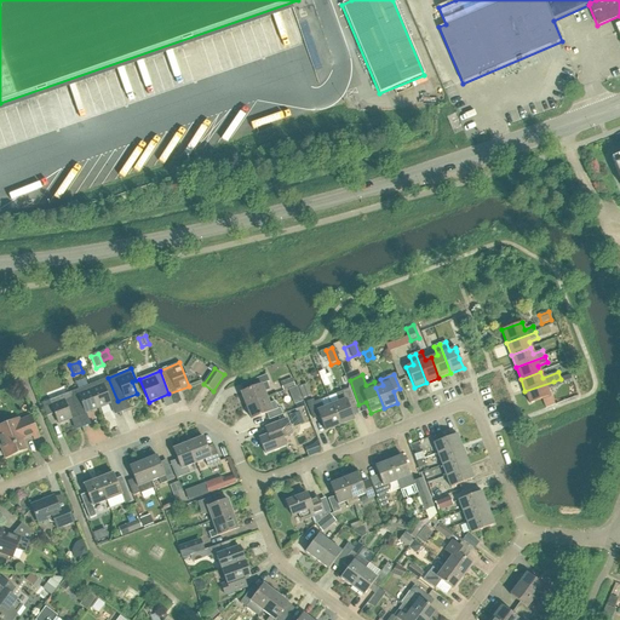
[(246,407),(267,399),(264,392),(270,390),(267,383),(269,382),(267,375),(253,380),(256,388),(241,392),(246,407)]
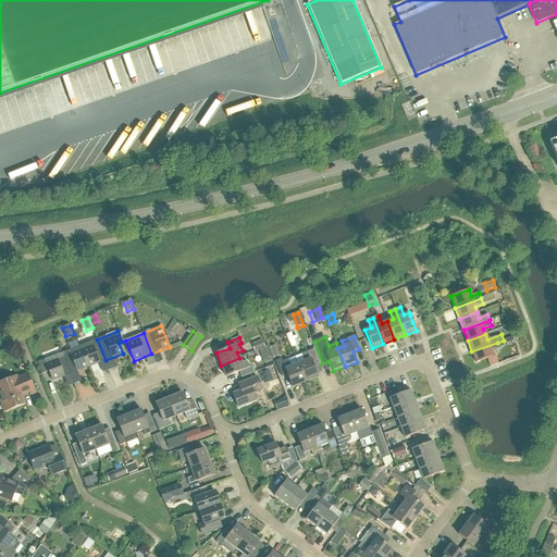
[(304,337),(294,341),(299,355),(308,351),(304,337)]
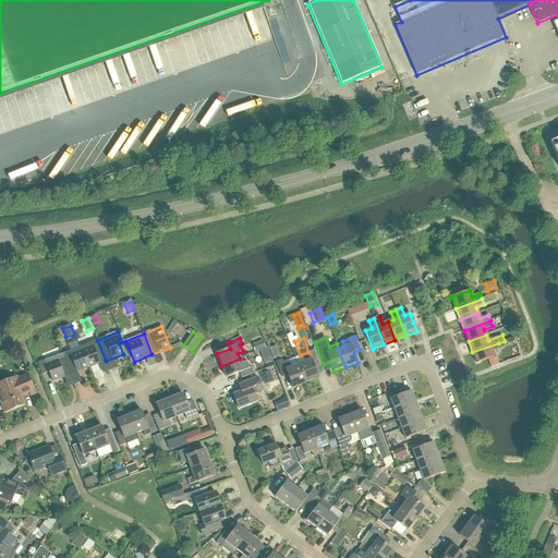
[(506,340),(508,346),(508,348),(516,344),(513,338),(506,340)]
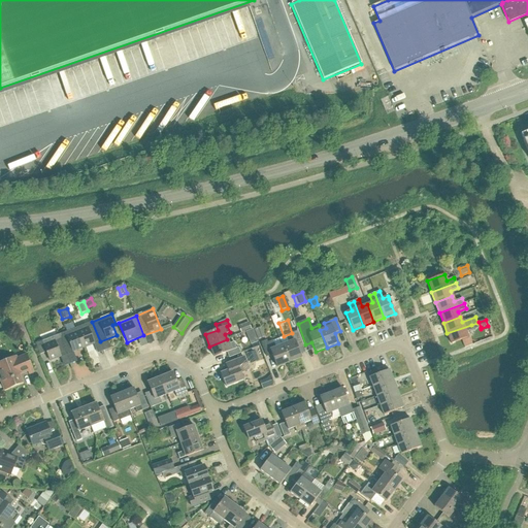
[(84,349),(100,341),(92,322),(75,328),(84,349)]
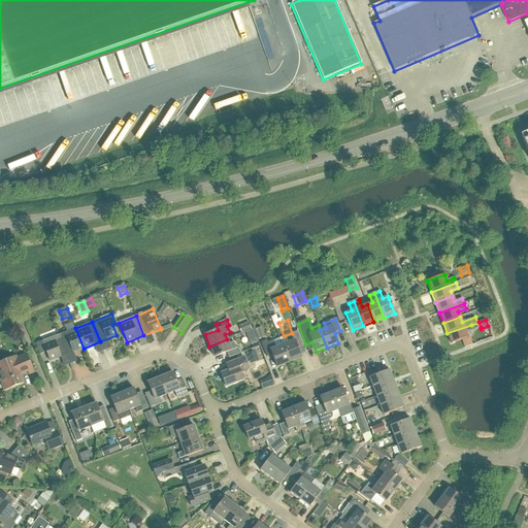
[(242,334),(245,332),(252,329),(250,323),(239,327),(242,334)]
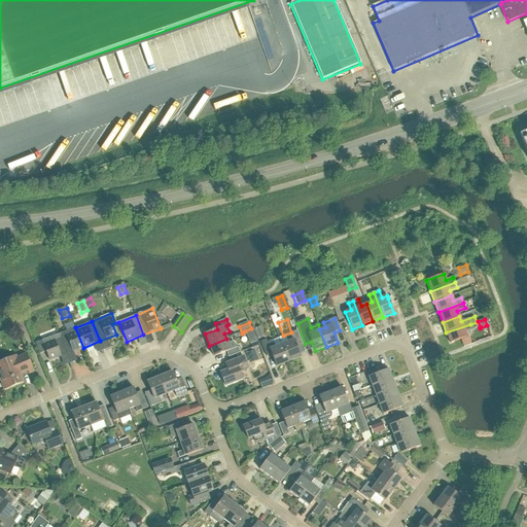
[(470,324),(446,332),(450,344),(467,337),(465,331),(472,329),(470,324)]
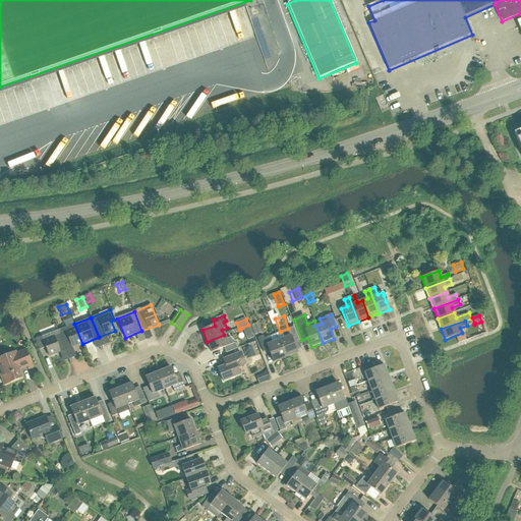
[(254,337),(263,334),(258,323),(250,326),(254,337)]
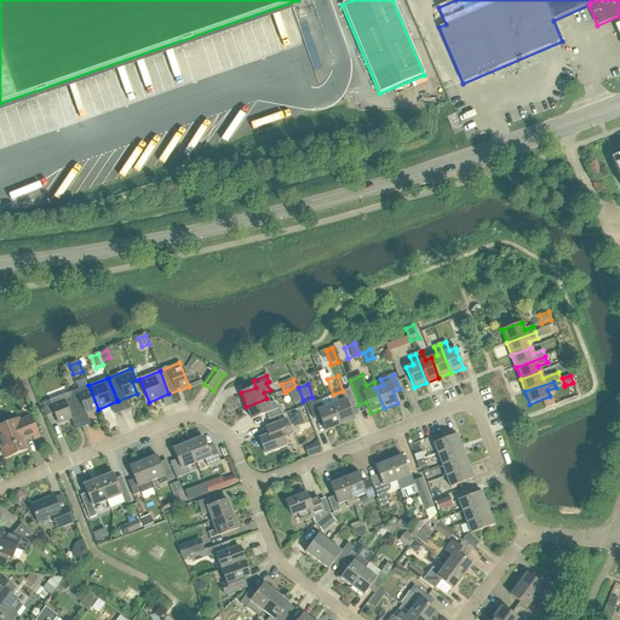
[(69,394),(78,417),(98,409),(89,385),(69,394)]
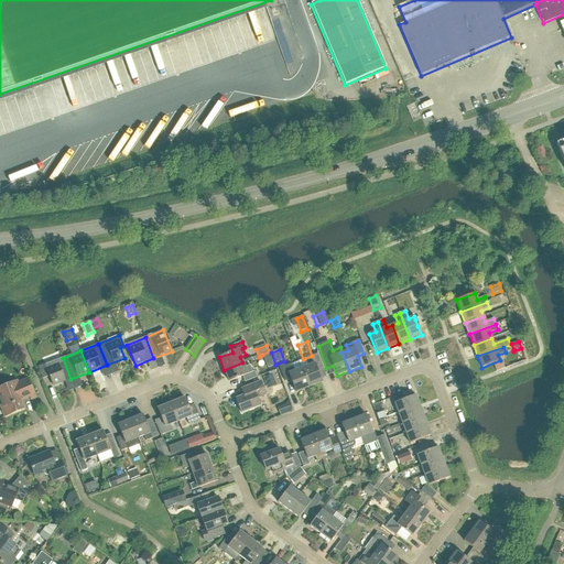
[(262,355),(266,362),(272,359),(269,351),(262,355)]
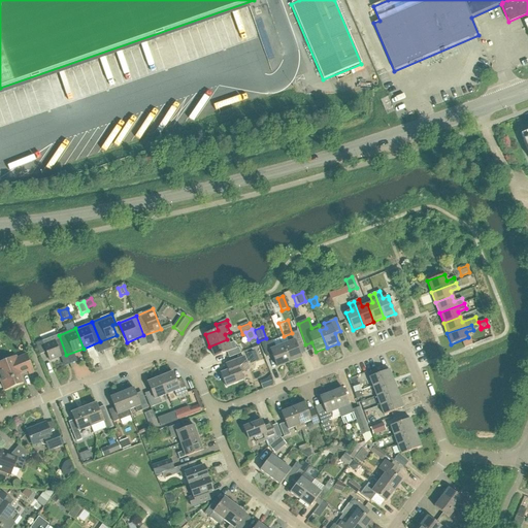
[(282,345),(289,363),(301,358),(296,345),(301,343),(297,332),(286,336),(289,342),(282,345)]
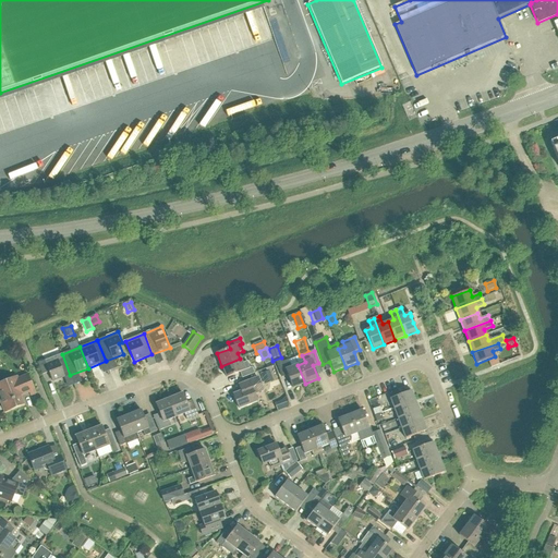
[(70,375),(62,354),(37,364),(41,375),(48,373),(51,383),(70,375)]
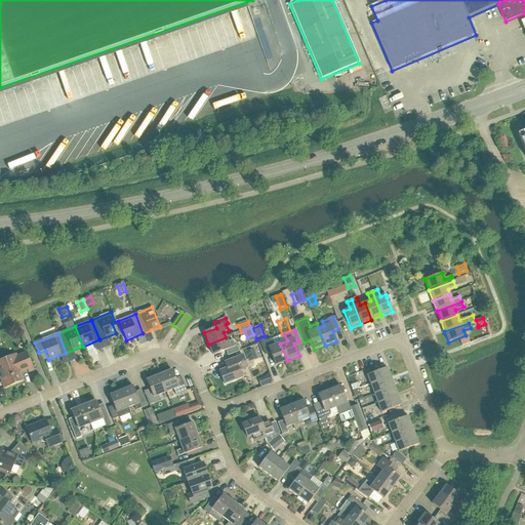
[(226,337),(208,345),(213,356),(226,351),(228,356),(239,352),(237,346),(235,347),(232,340),(228,342),(226,337)]
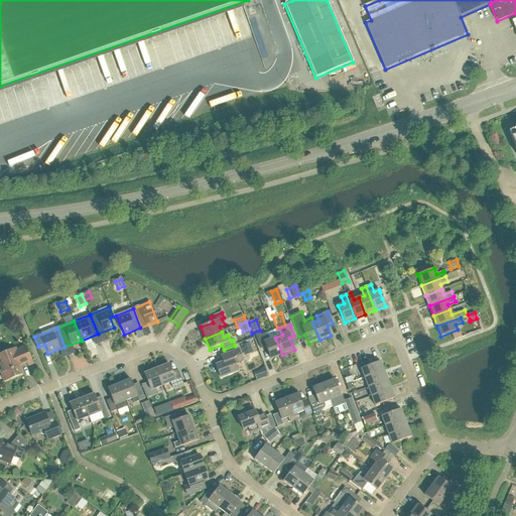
[(282,355),(275,338),(269,340),(266,334),(261,336),(260,334),(255,336),(260,349),(266,347),(270,359),(282,355)]
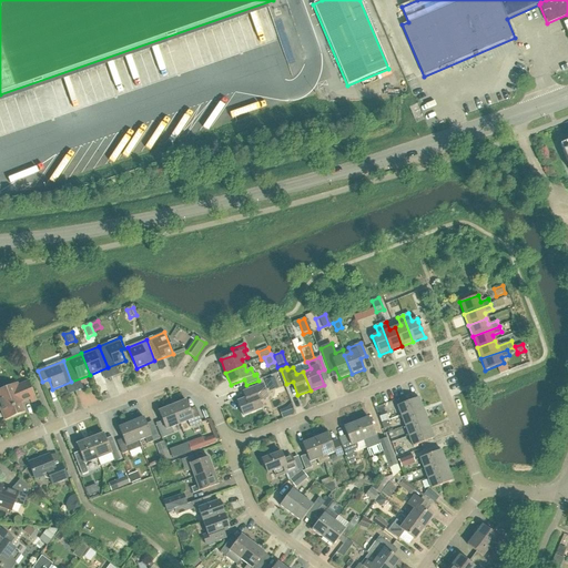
[(274,377),(264,382),(269,392),(279,387),(274,377)]
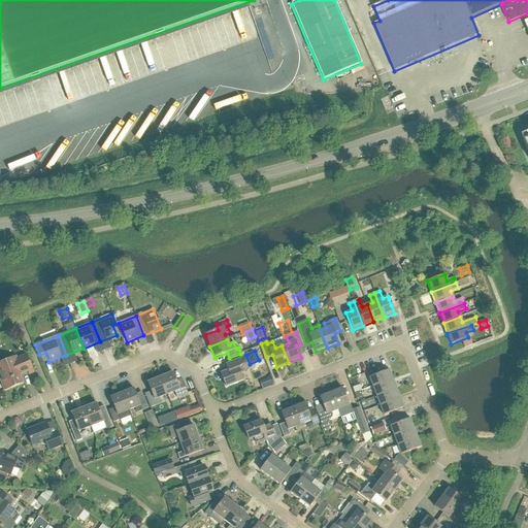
[(32,372),(25,355),(11,360),(11,359),(0,362),(0,380),(4,390),(21,384),(18,375),(28,371),(29,373),(32,372)]
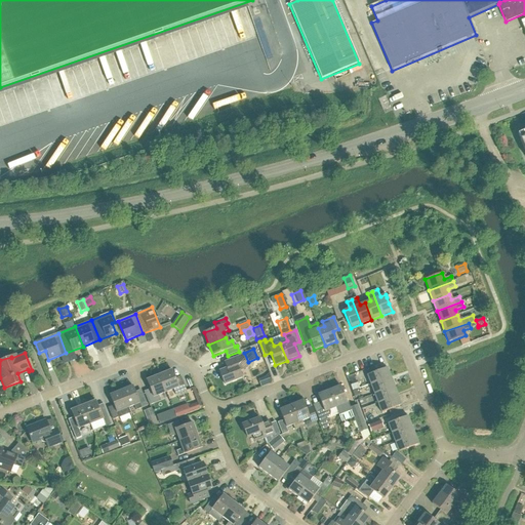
[(225,385),(242,377),(239,371),(247,368),(242,356),(229,361),(231,367),(219,371),(225,385)]
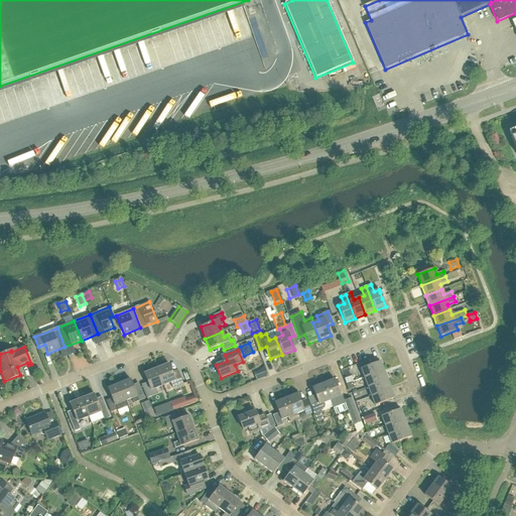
[(364,378),(383,371),(380,361),(361,369),(364,378)]
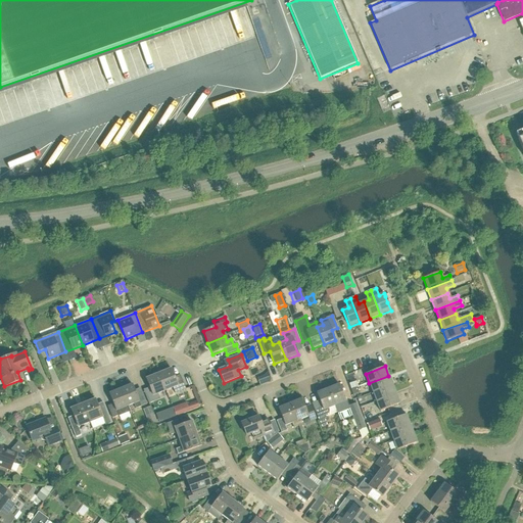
[(158,374),(165,391),(173,388),(175,393),(186,389),(180,376),(175,378),(171,369),(158,374)]
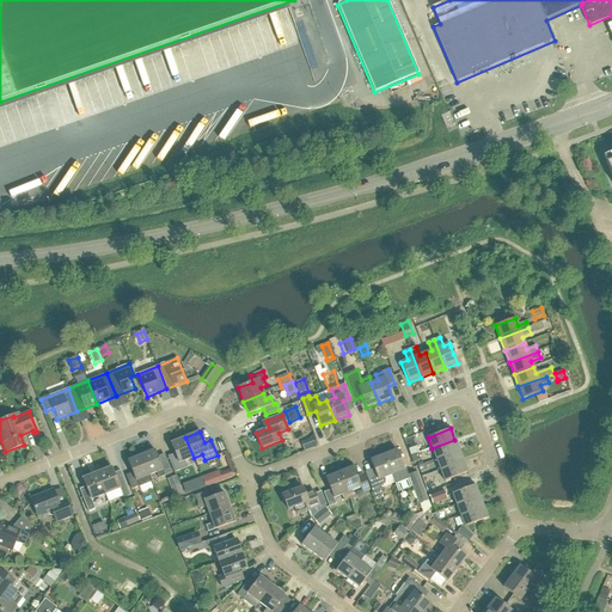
[(185,461),(194,458),(185,438),(171,444),(175,454),(167,457),(175,473),(188,467),(185,461)]
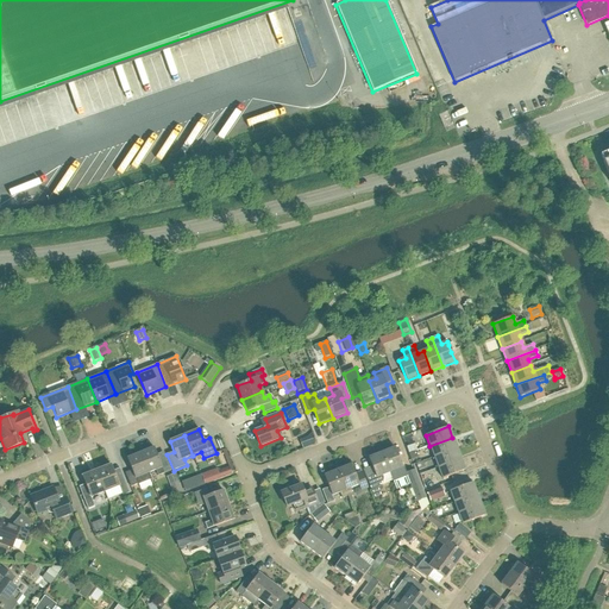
[(452,438),(429,446),(434,457),(457,449),(452,438)]
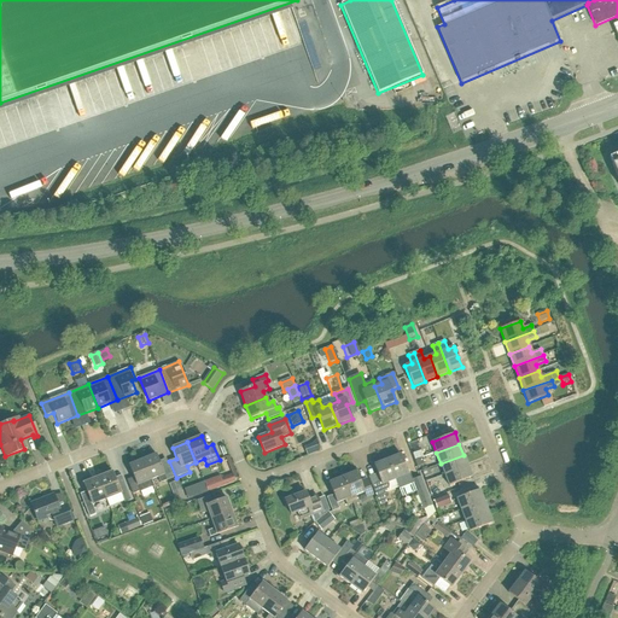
[(401,454),(388,460),(396,479),(401,494),(415,489),(412,481),(413,481),(409,473),(409,474),(401,454)]
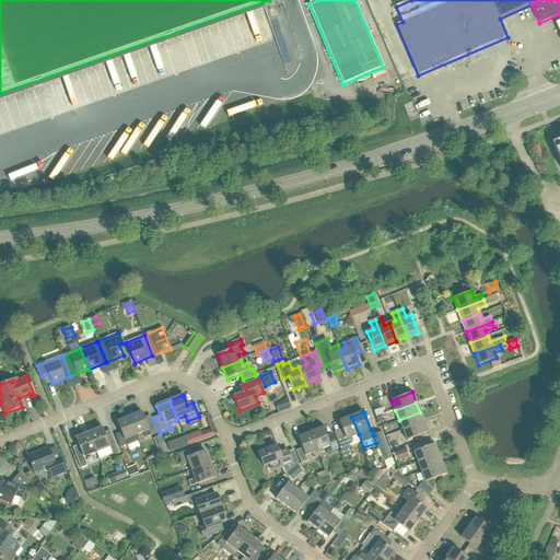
[(141,412),(129,417),(137,435),(143,433),(146,438),(158,433),(152,420),(146,423),(141,412)]
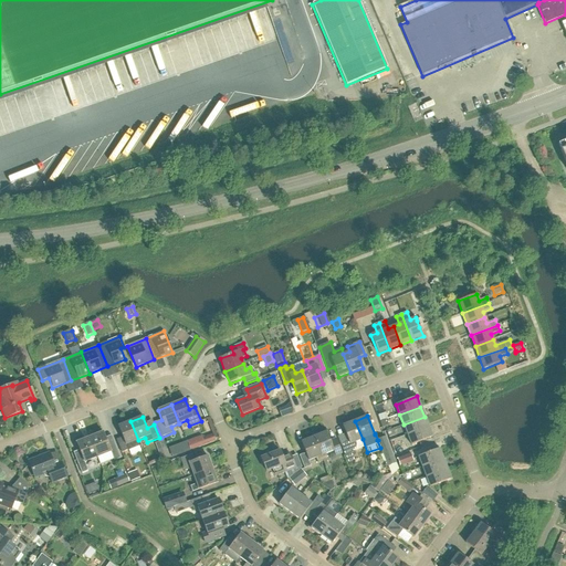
[(408,435),(428,427),(425,417),(404,425),(408,435)]
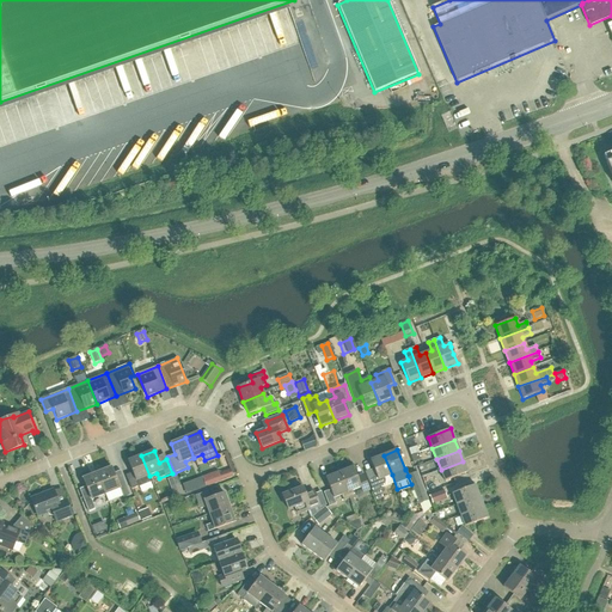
[(152,483),(150,476),(141,456),(127,461),(133,473),(126,476),(132,490),(138,487),(139,488),(152,483)]
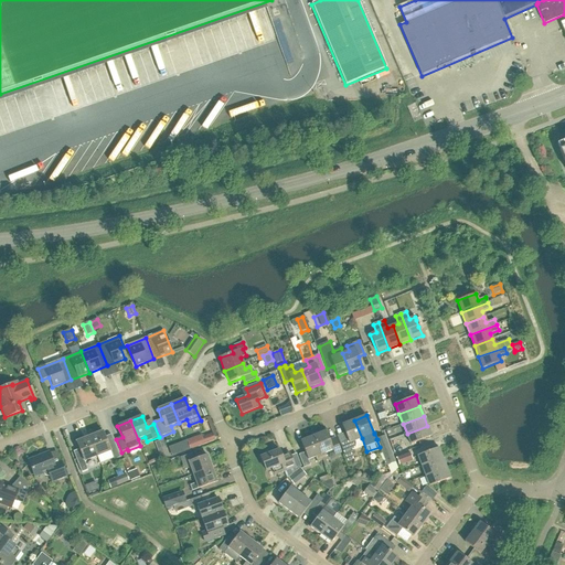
[(354,441),(362,438),(354,420),(342,425),(348,438),(340,441),(345,455),(351,452),(350,450),(354,448),(354,444),(354,441)]
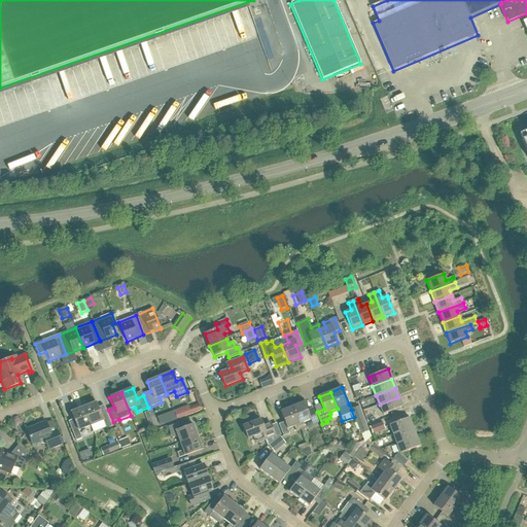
[(398,397),(380,405),(383,414),(402,407),(398,397)]
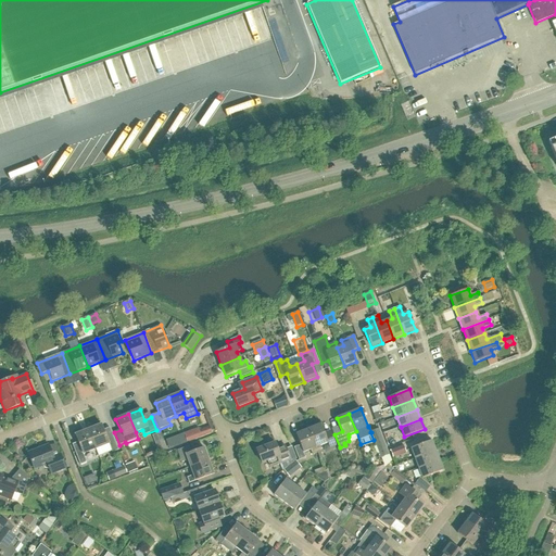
[(88,430),(96,450),(109,444),(112,453),(118,451),(112,436),(106,438),(101,425),(88,430)]
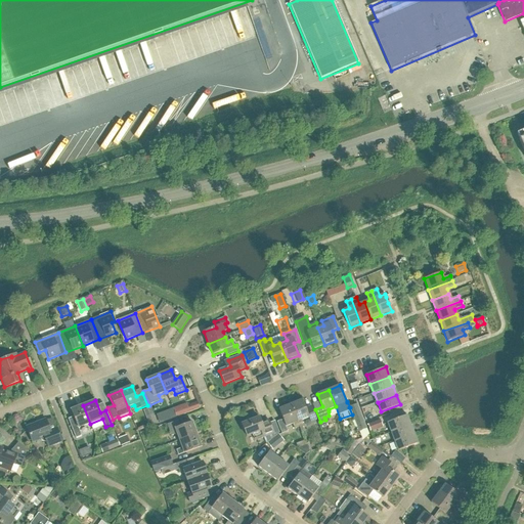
[(290,405),(299,427),(304,425),(302,421),(308,418),(310,423),(316,421),(311,408),(306,410),(302,400),(290,405)]
